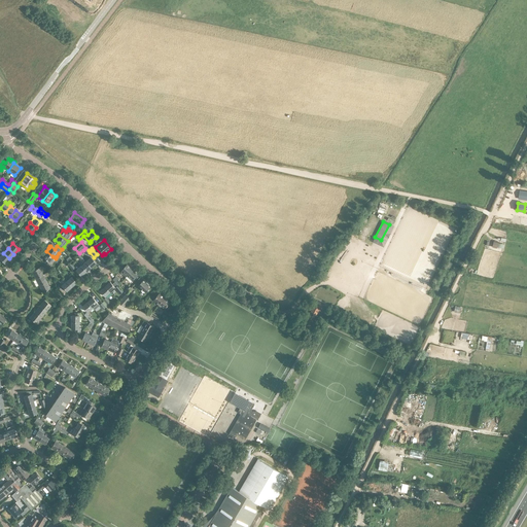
[(53,256),(46,251),(44,254),(42,256),(43,256),(42,257),(46,259),(44,262),(49,267),(51,264),(50,262),(55,257),(53,256)]
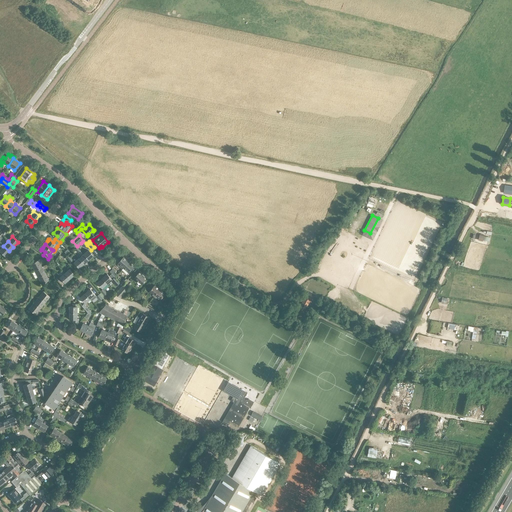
[(0,251),(4,256),(9,251),(3,246),(0,249),(0,251)]
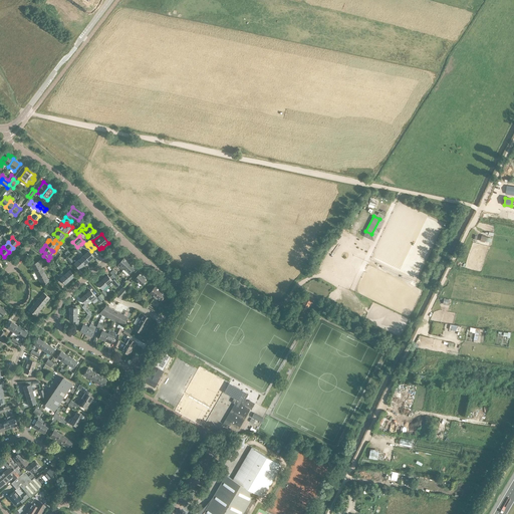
[(83,255),(88,261),(93,257),(88,251),(83,255)]
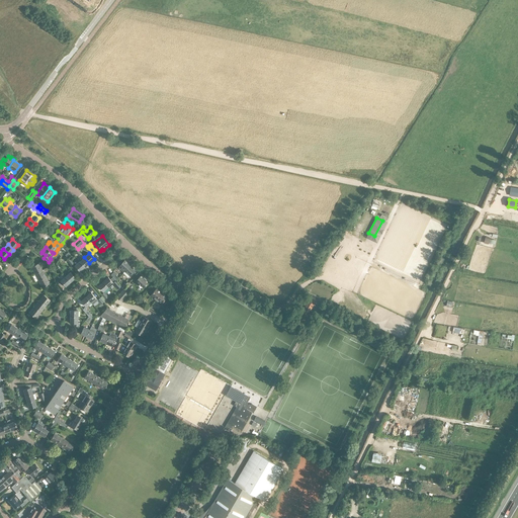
[(89,263),(84,257),(79,261),(84,267),(89,263)]
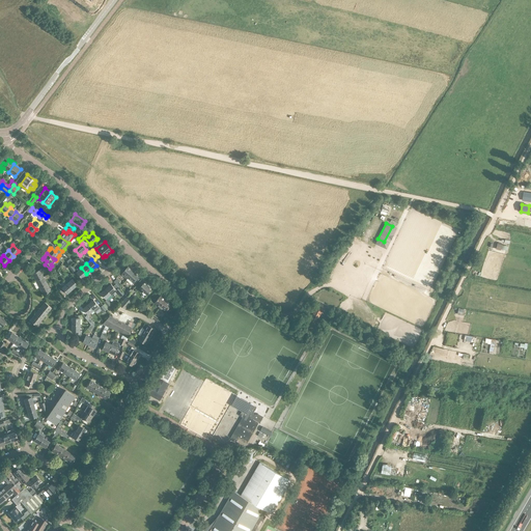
[(122,273),(122,274),(121,275),(127,279),(128,278),(134,271),(129,267),(122,273)]
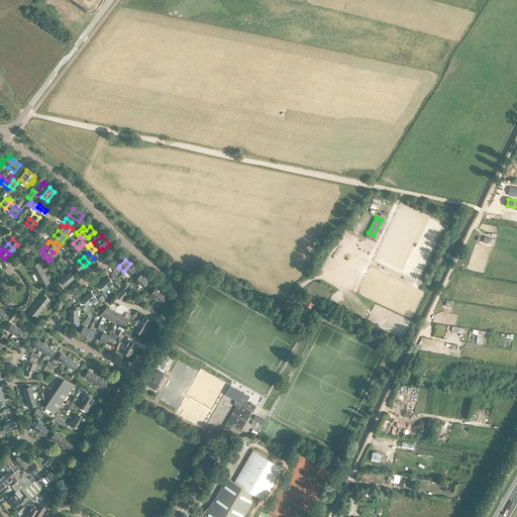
[(84,267),(79,261),(74,265),(79,272),(84,267)]
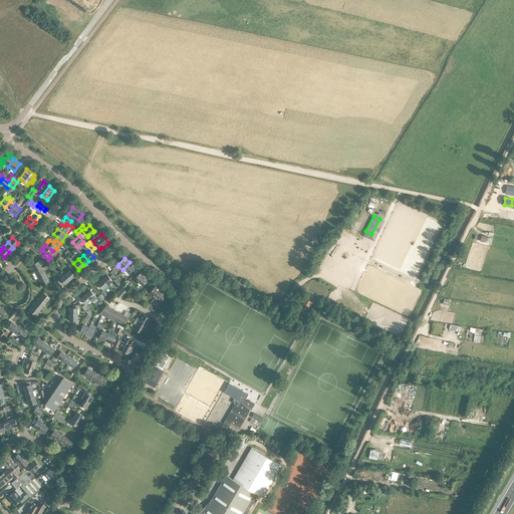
[(42,268),(38,261),(30,265),(34,272),(42,268)]
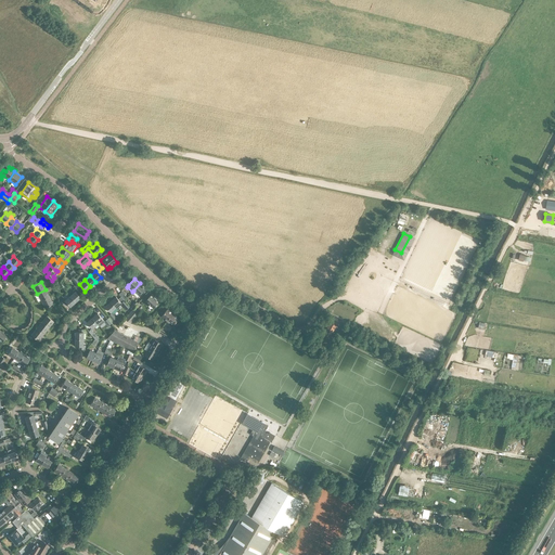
[(145,288),(140,283),(133,291),(139,296),(145,288)]
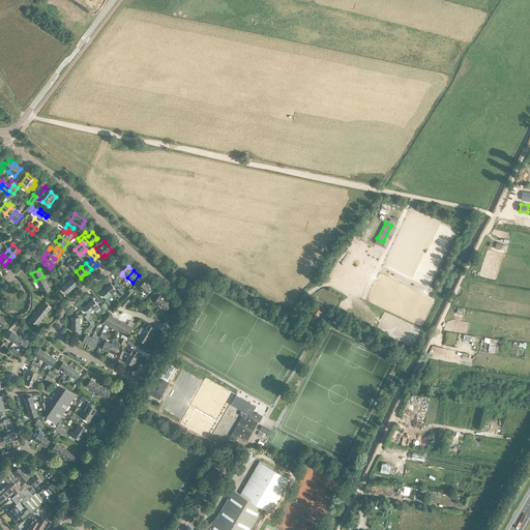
[(43,276),(35,281),(38,287),(47,283),(43,276)]
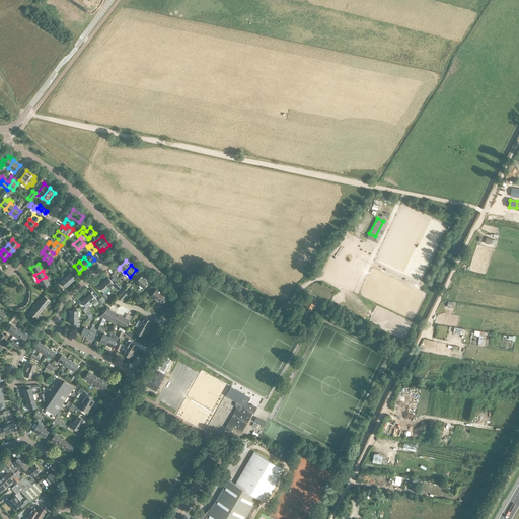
[(65,277),(70,283),(75,279),(70,273),(65,277)]
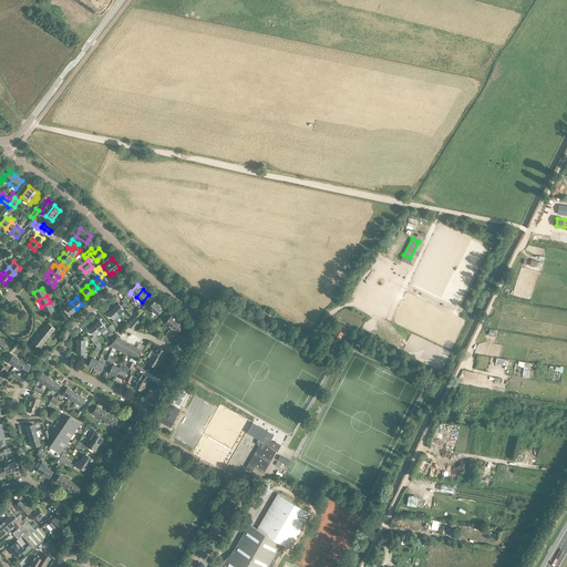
[(163,308),(155,301),(147,309),(152,312),(153,311),(157,315),(163,308)]
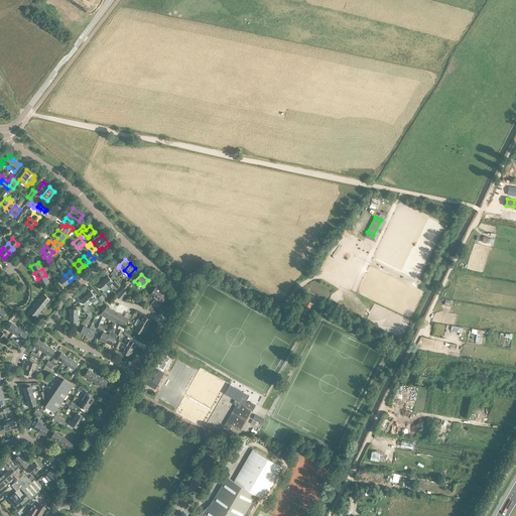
[(49,282),(45,275),(37,279),(41,286),(49,282)]
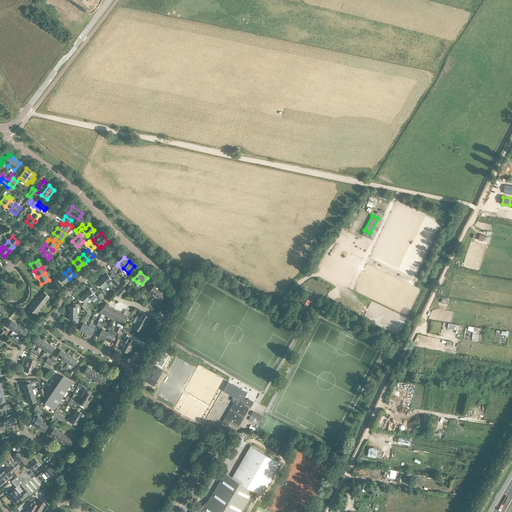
[(58,275),(55,278),(59,282),(61,280),(64,283),(69,279),(64,273),(60,277),(58,275)]
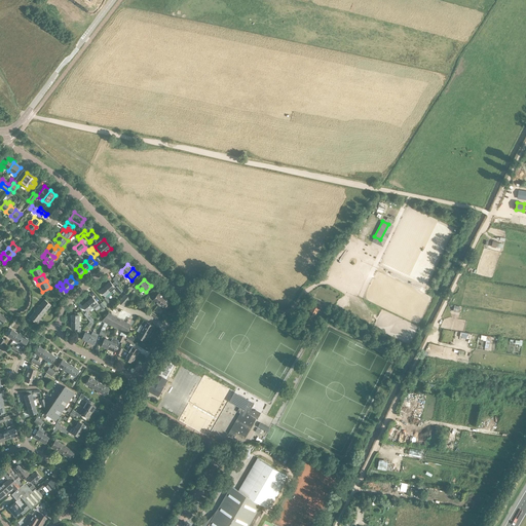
[(110,292),(116,288),(110,280),(105,286),(110,292)]
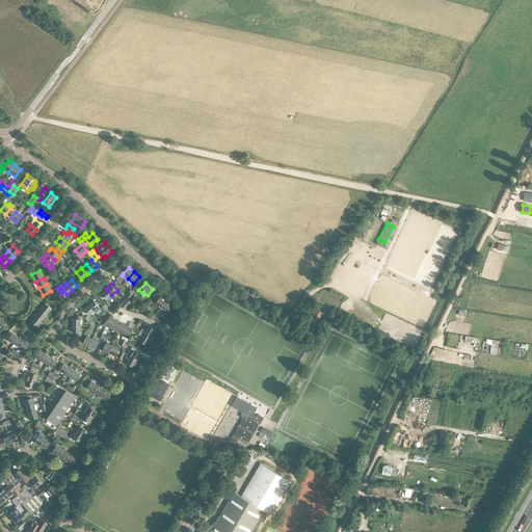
[(111,295),(106,289),(101,293),(106,300),(111,295)]
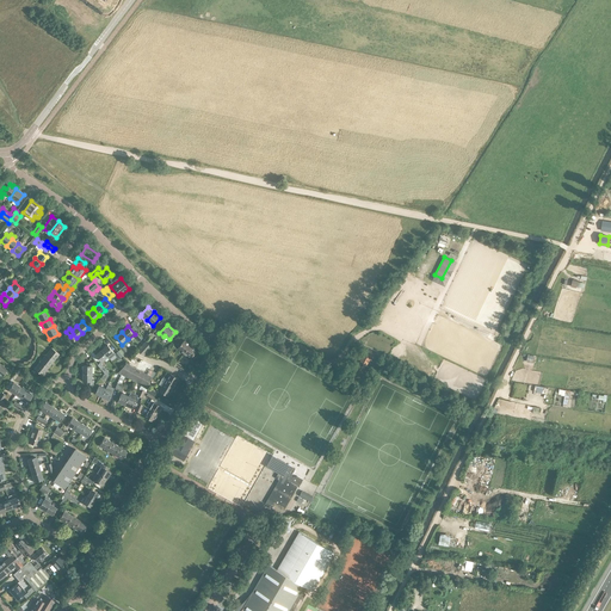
[(147,340),(146,341),(137,350),(144,356),(154,346),(147,340)]
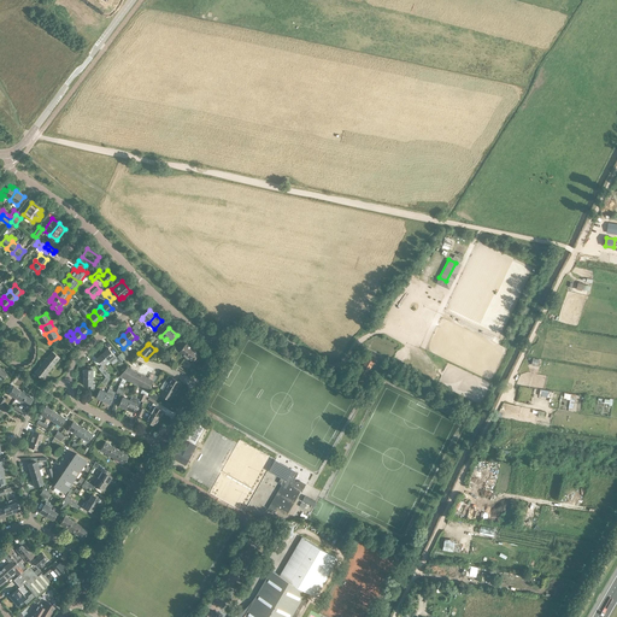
[(192,350),(186,344),(180,352),(186,357),(192,350)]
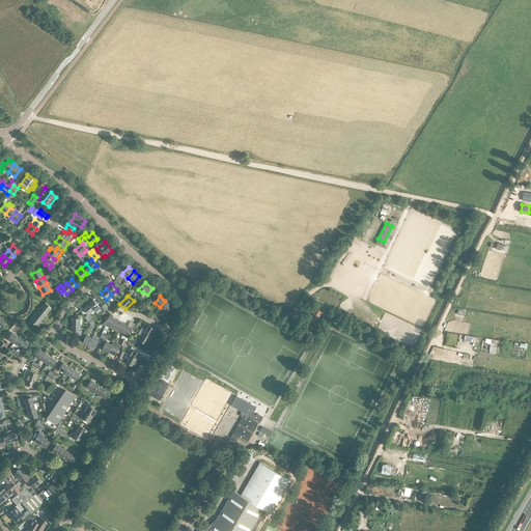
[(99,306),(93,300),(88,304),(93,310),(99,306)]
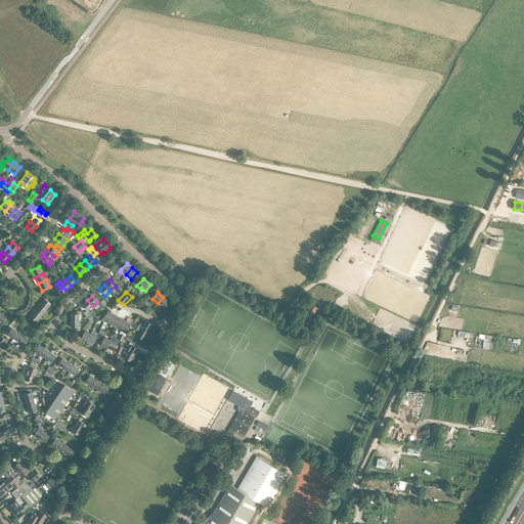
[(110,300),(105,296),(102,298),(107,303),(110,305),(112,303),(110,301),(110,300)]
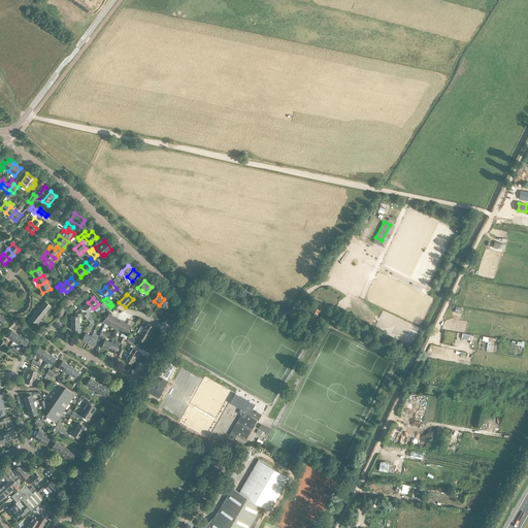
[(170,303),(164,299),(159,305),(159,306),(164,310),(170,303)]
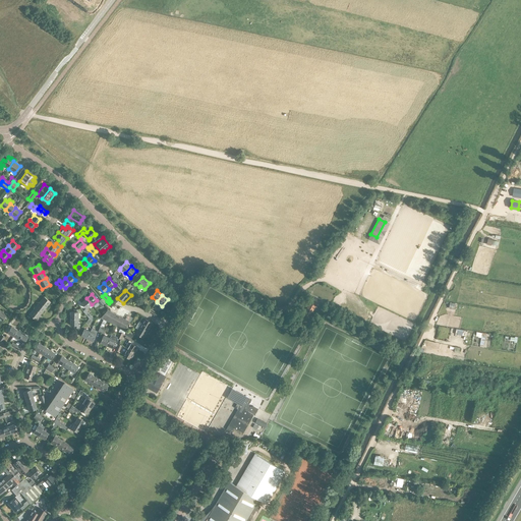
[(51,302),(44,296),(39,302),(46,308),(51,302)]
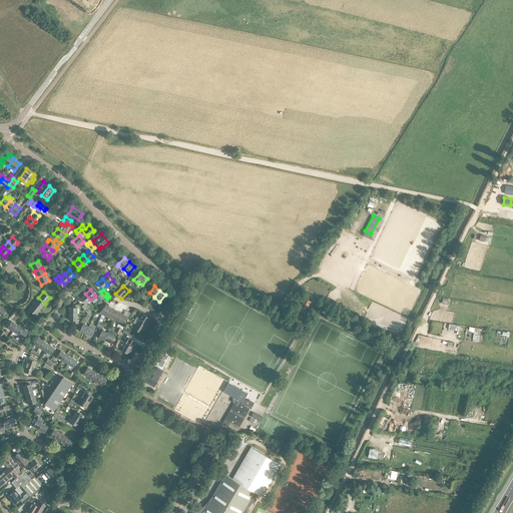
[(305,299),(301,307),(297,315),(302,318),(311,302),(312,303),(315,297),(307,293),(304,298),(305,299)]
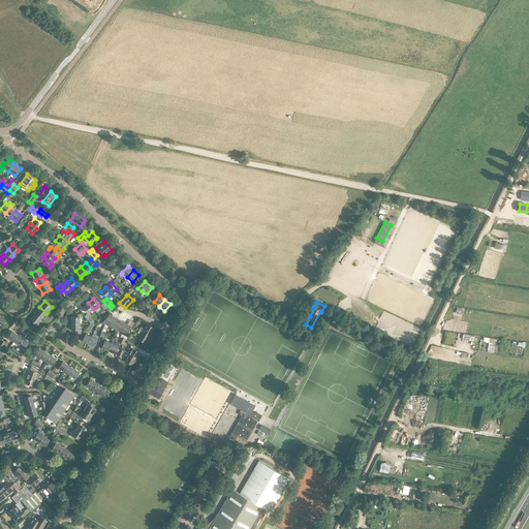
[(88,303),(83,307),(88,314),(93,309),(88,303)]
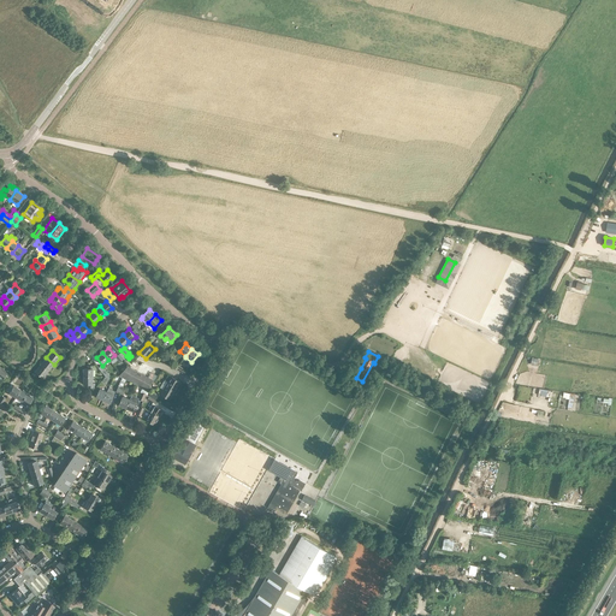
[(46,357),(40,365),(48,372),(54,365),(46,357)]
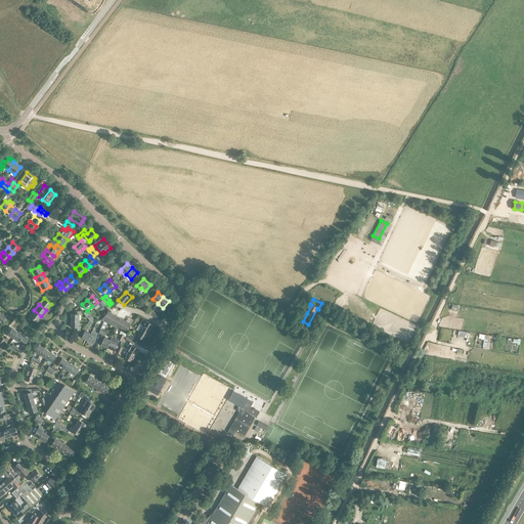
[(324,306),(322,311),(331,315),(333,310),(324,306)]
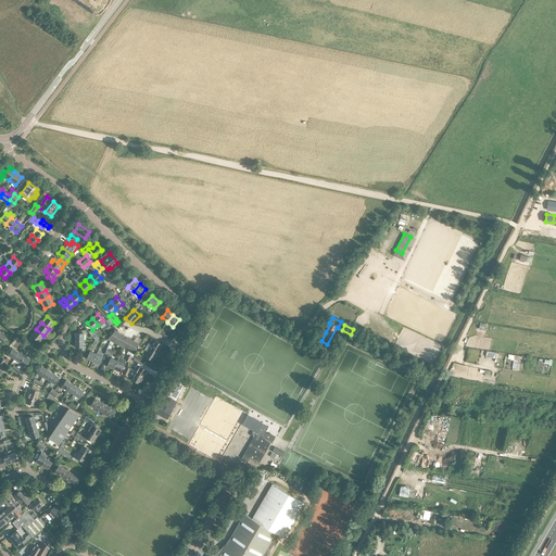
[(43,336),(36,329),(30,336),(38,342),(43,336)]
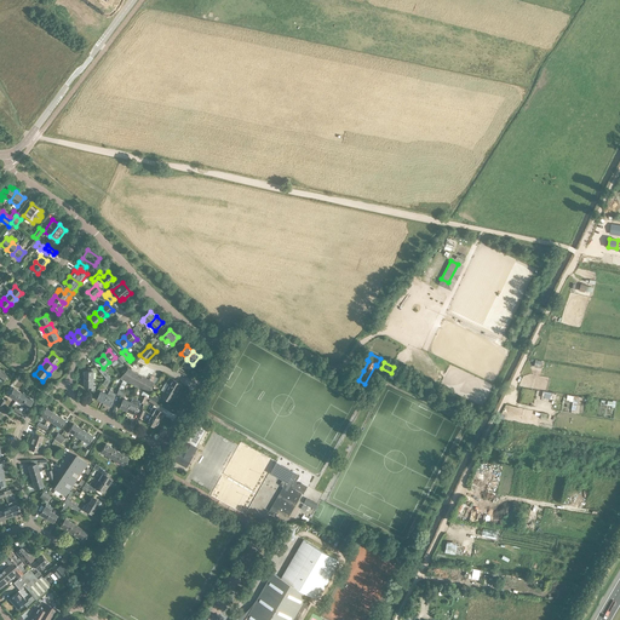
[(193,375),(185,372),(179,367),(177,372),(190,379),(193,375)]
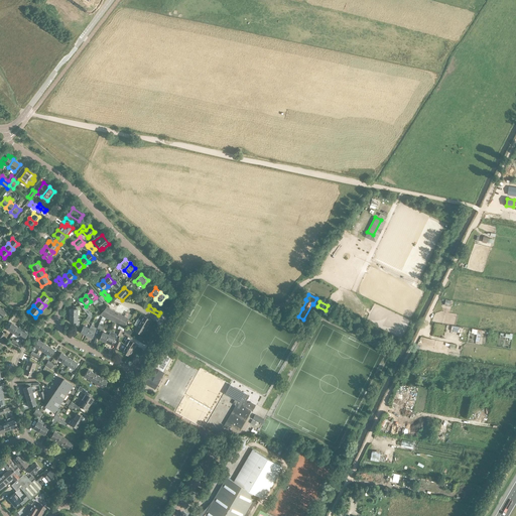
[(70,309),(70,315),(78,315),(78,310),(79,310),(79,306),(73,306),(73,309),(70,309)]
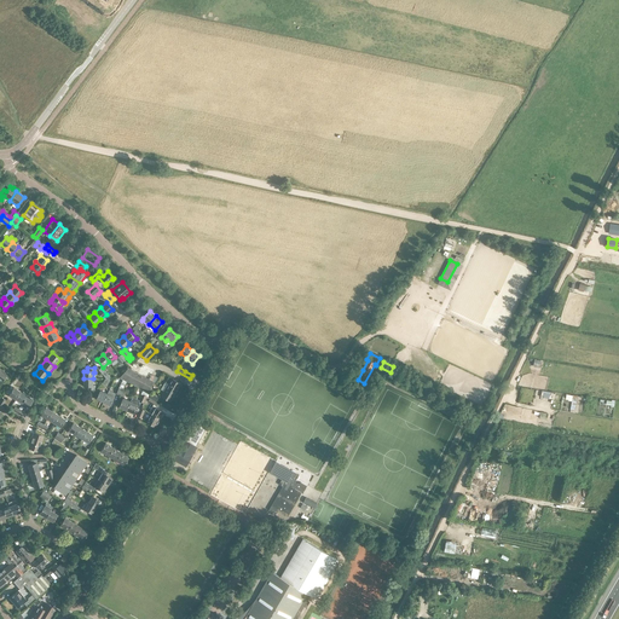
[(149,393),(155,382),(128,368),(120,377),(123,380),(127,382),(149,393)]
